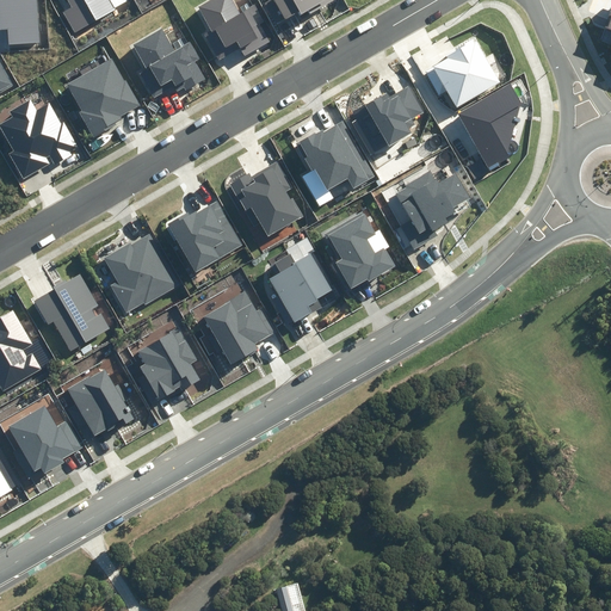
[(0,0),(0,29),(7,29),(8,44),(41,43),(36,0),(0,0)]
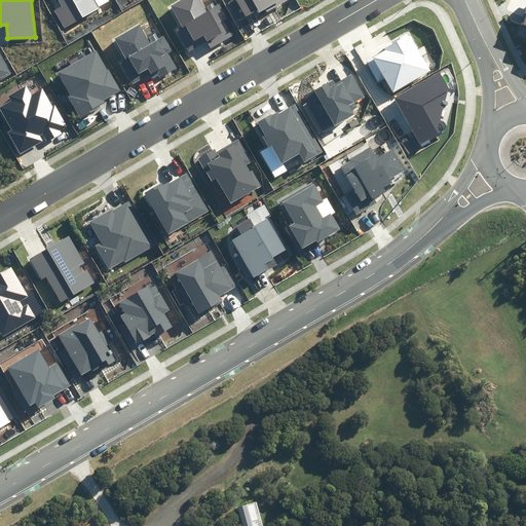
[(53,10),(65,28),(111,1),(111,0),(58,0),(62,5),(53,10)]
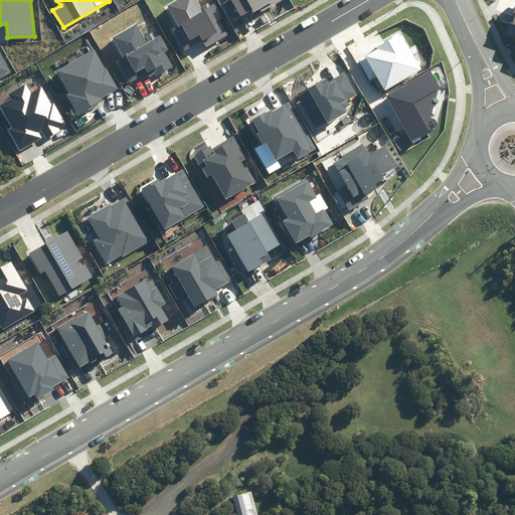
[(202,41),(206,46),(227,35),(219,21),(223,19),(214,4),(202,10),(196,0),(177,0),(166,6),(177,25),(171,27),(184,51),(202,41)]
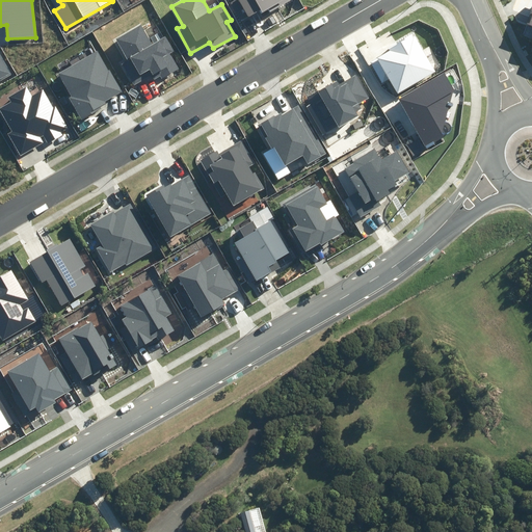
[(269,9),(270,12),(291,1),(290,0),(238,0),(248,18),(261,10),(262,12),(269,9)]
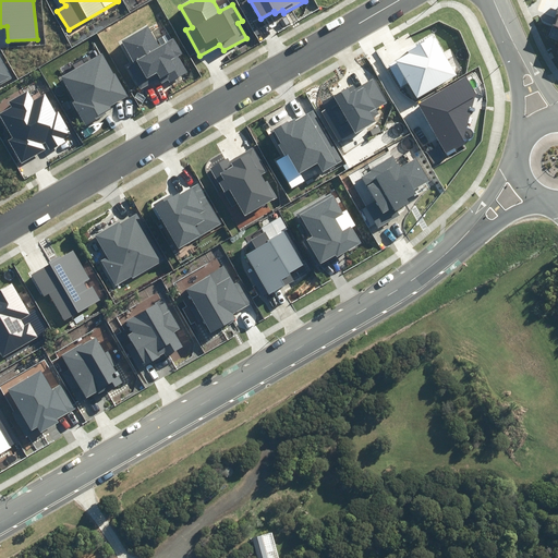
[(169,83),(187,73),(179,56),(182,53),(174,39),(159,47),(148,27),(122,41),(134,63),(126,67),(140,91),(160,80),(161,83),(168,80),(169,83)]
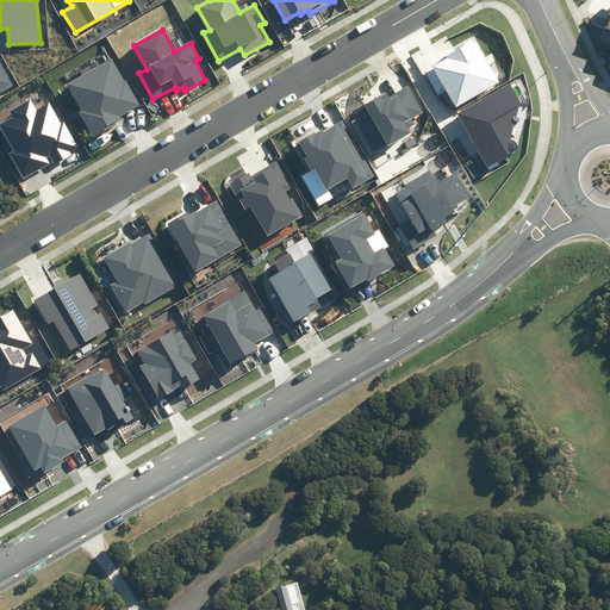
[(447,91),(456,107),(499,82),(477,42),(474,43),(472,39),(444,55),(447,58),(424,70),(439,95),(447,91)]
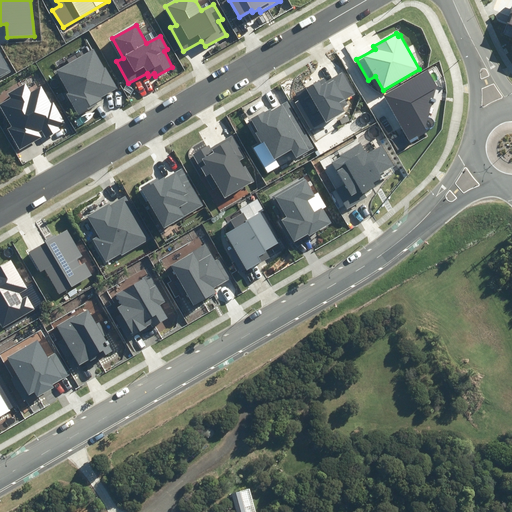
[(102,97),(118,88),(106,66),(104,67),(93,49),(56,70),(69,92),(67,94),(79,115),(97,105),(95,103),(103,99),(102,97)]
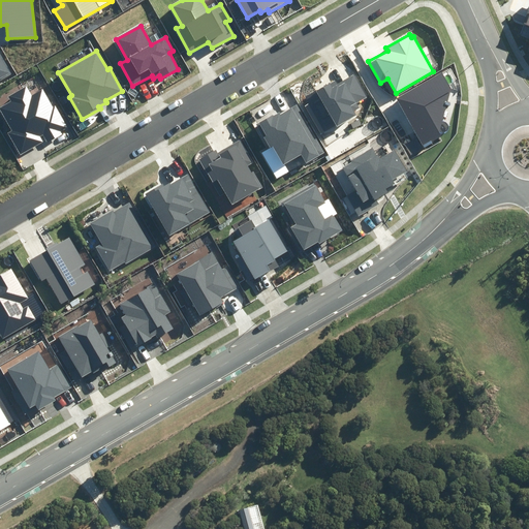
[(0,80),(11,73),(0,54),(0,80)]
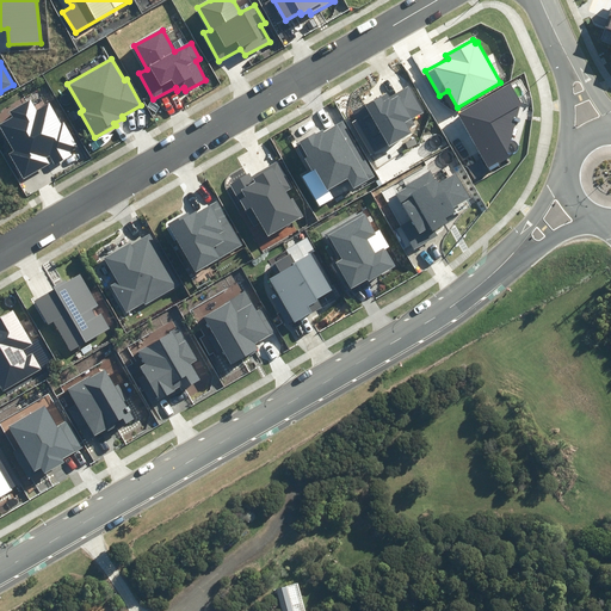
[(510,156),(507,153),(522,103),(511,84),(458,113),(488,168),(510,156)]
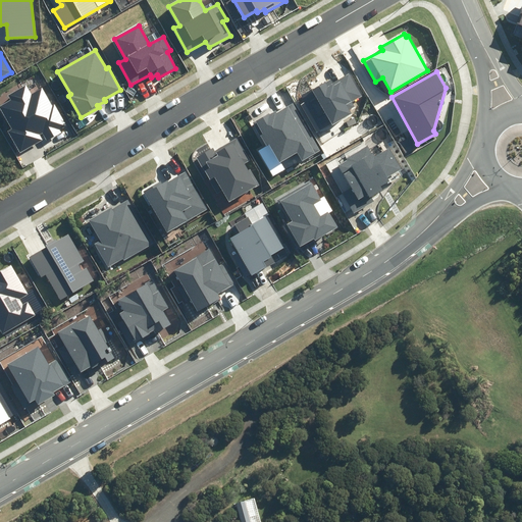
[(331,123),(332,124),(351,114),(349,110),(355,107),(352,102),(362,96),(350,73),(333,83),(331,80),(301,97),(320,131),(331,123)]
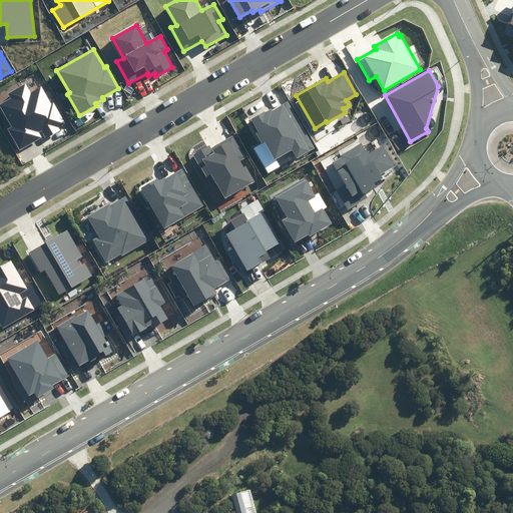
[(8,130),(19,150),(41,137),(39,133),(42,131),(46,138),(60,130),(58,127),(66,123),(54,102),(52,104),(42,86),(31,92),(25,83),(7,93),(10,98),(0,104),(0,107),(12,128),(8,130)]
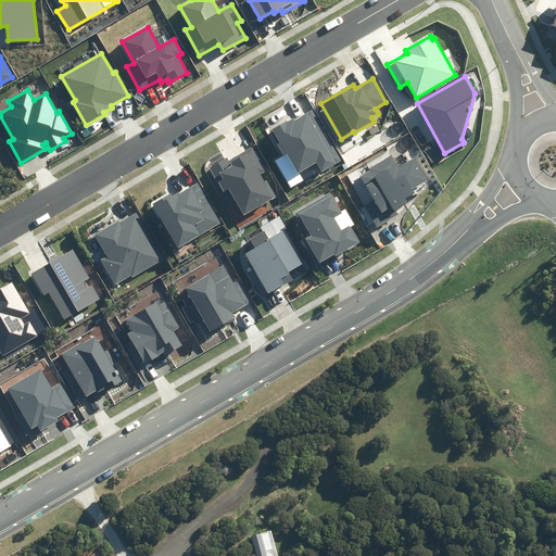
[(317,163),(321,172),(341,160),(312,111),(295,121),(294,118),(288,123),(287,121),(272,129),(280,143),(277,144),(283,155),(287,153),(299,174),(317,163)]
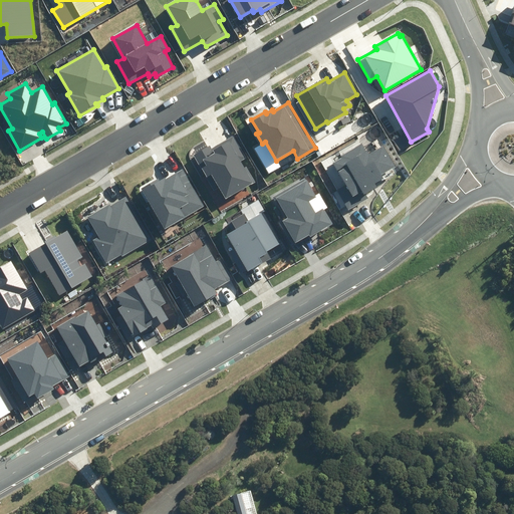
[(212,175),(226,199),(255,182),(246,167),(245,168),(240,161),(246,158),(233,136),(211,148),(210,146),(194,156),(207,178),(212,175)]
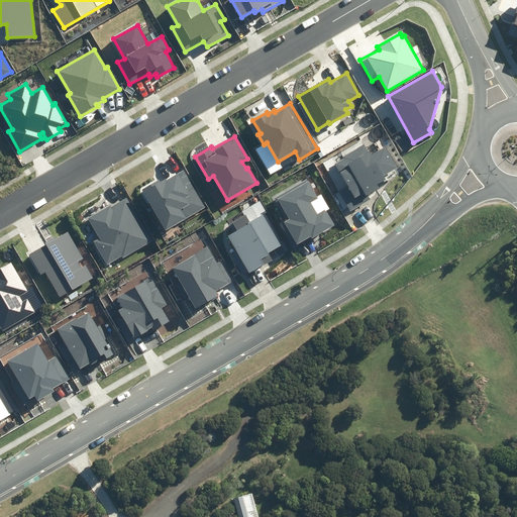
[(328,171),(351,211),(371,200),(368,194),(380,188),(378,184),(386,180),(384,175),(397,167),(385,146),(371,154),(365,144),(343,157),(344,159),(334,165),(335,166),(328,171)]
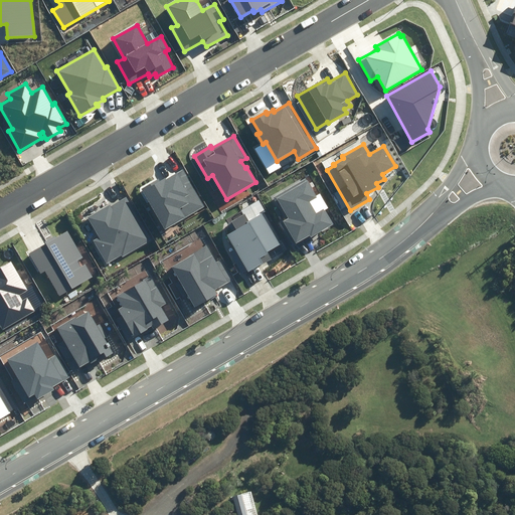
[(142,189),(166,229),(204,206),(182,170),(167,179),(166,178),(161,180),(159,178),(142,189)]
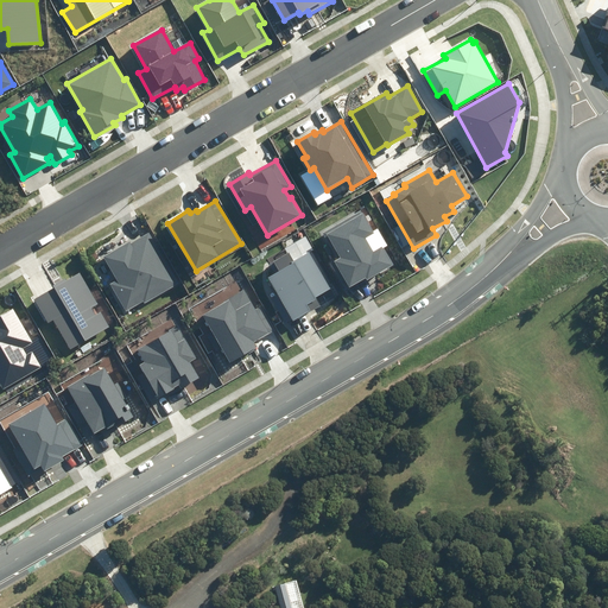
[(334,261),(349,287),(366,278),(367,280),(393,265),(382,247),(374,252),(366,239),(374,233),(361,210),(322,234),(337,260),(334,261)]
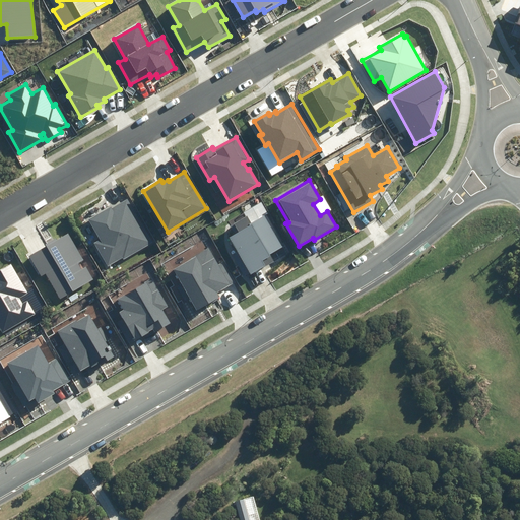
[(123,257),(125,261),(154,243),(128,198),(112,208),(111,206),(88,219),(101,239),(93,244),(108,266),(123,257)]
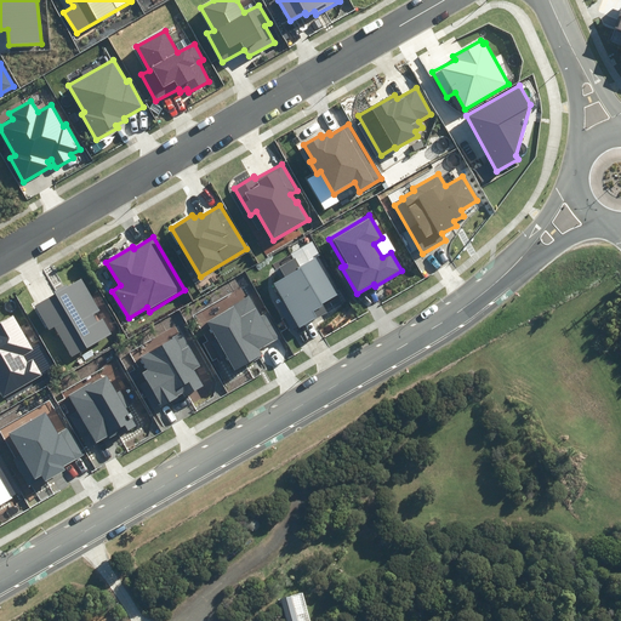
[(273,285),(298,328),(328,311),(324,305),(340,295),(318,257),(301,267),(296,257),(280,267),(286,277),(273,285)]
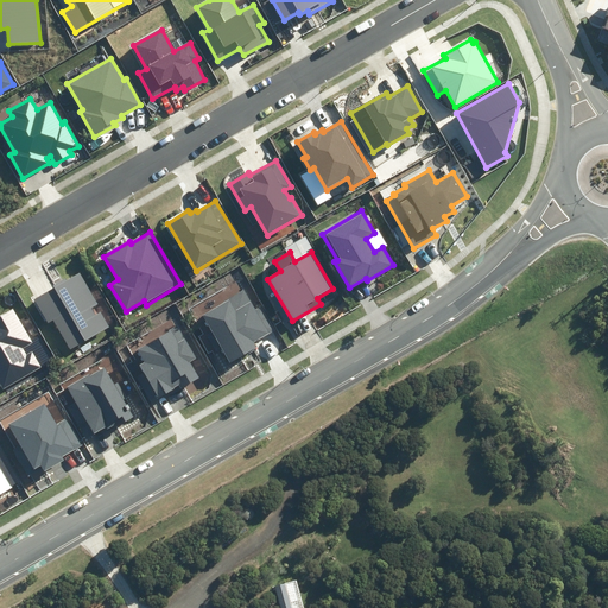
[(52,321),(70,349),(109,327),(100,311),(96,314),(93,308),(99,304),(80,272),(54,287),(55,289),(35,301),(48,323),(52,321)]
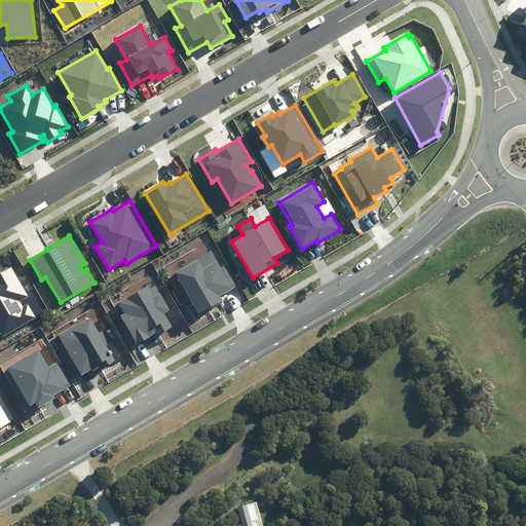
[(175,272),(199,313),(222,300),(220,296),(238,285),(227,264),(221,267),(212,251),(175,272)]
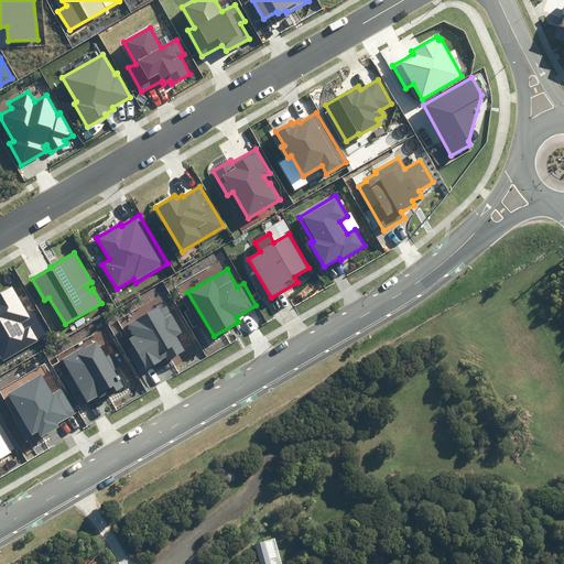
[(0,356),(2,360),(39,342),(31,326),(24,329),(20,322),(29,317),(11,286),(0,292),(0,356)]
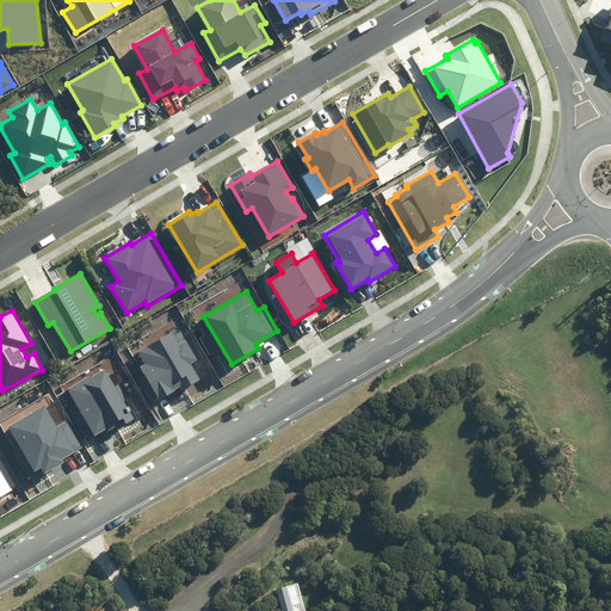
[(140,366),(160,400),(180,388),(183,392),(202,381),(191,363),(197,359),(178,327),(139,351),(146,363),(140,366)]
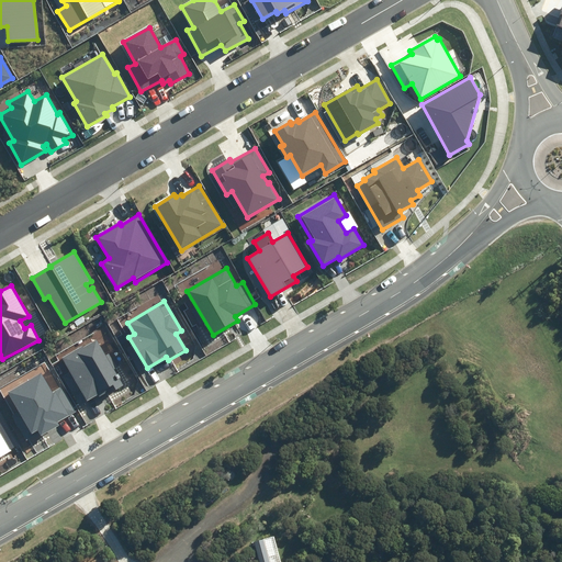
[(62,358),(87,401),(99,394),(100,396),(108,392),(109,393),(123,385),(113,370),(120,366),(112,352),(105,356),(96,338),(62,358)]
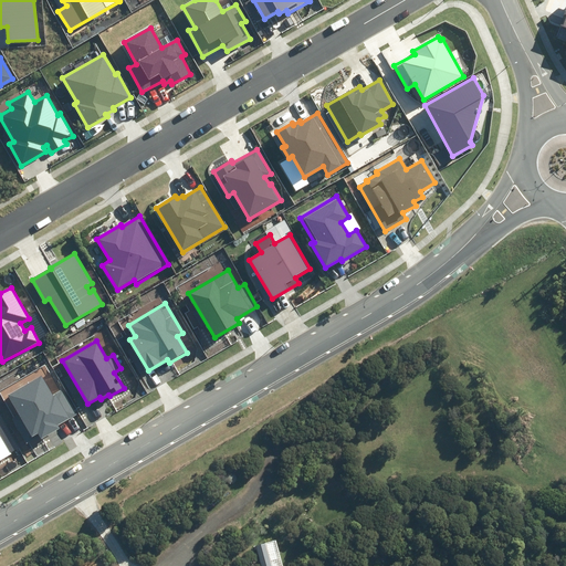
[(38,433),(41,440),(60,429),(58,426),(76,415),(62,390),(53,396),(41,375),(7,395),(32,437),(38,433)]
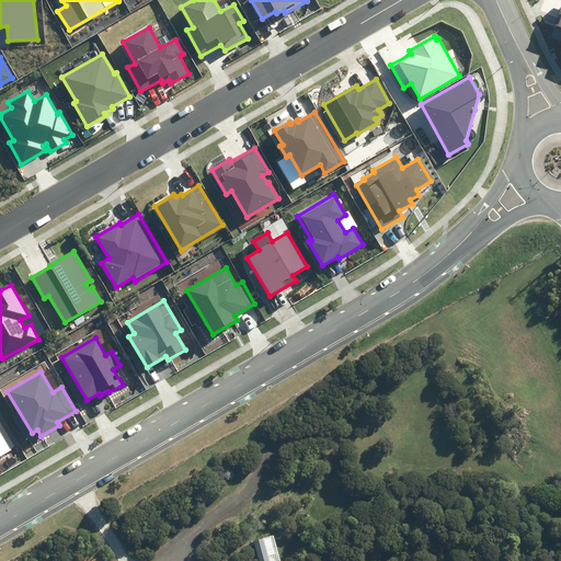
[(0,456),(15,448),(0,421),(0,456)]
